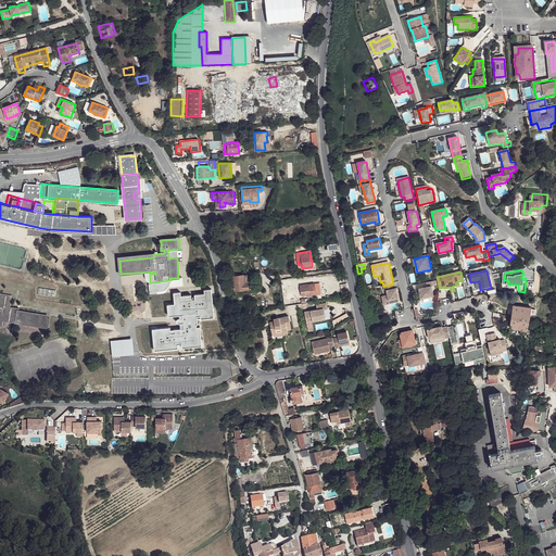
[(244,285),(243,275),(232,277),(234,291),(248,290),(247,283),(244,285)]
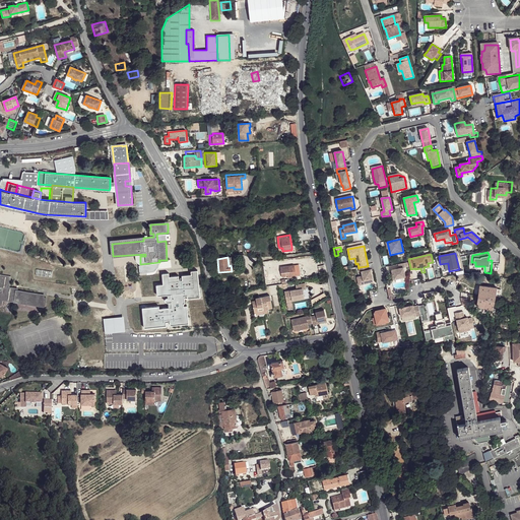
[(409,263),(398,265),(399,269),(392,271),(394,280),(405,278),(403,269),(410,267),(409,263)]
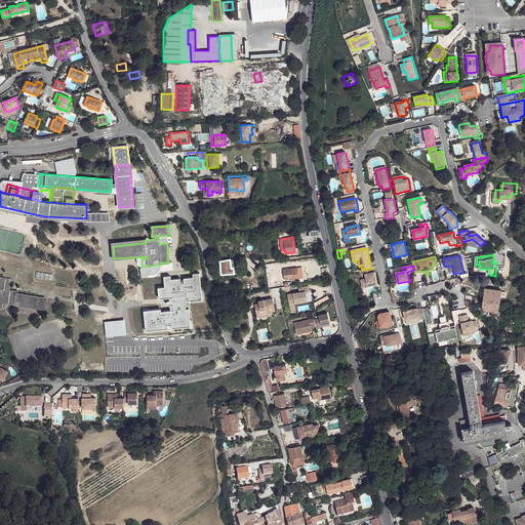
[(191,268),(175,269),(180,310),(187,309),(187,313),(196,312),(191,268)]
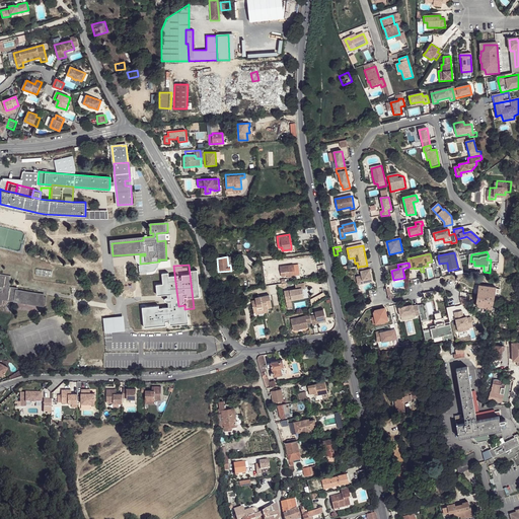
[(295,276),(293,265),(281,266),(282,276),(286,275),(286,277),(290,276),(290,279),(296,279),(296,276),(295,276)]
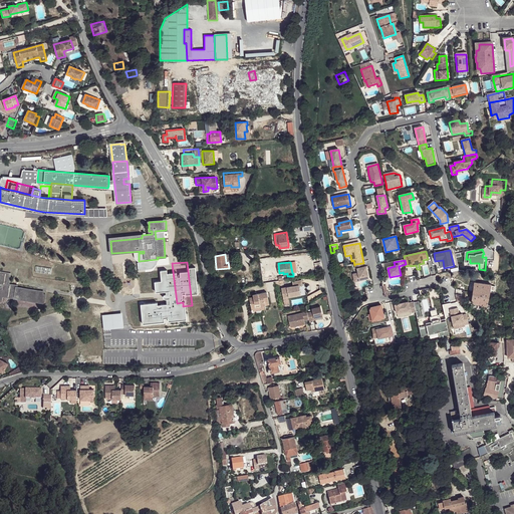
[(363,263),(354,264),(355,269),(357,269),(358,274),(353,275),(354,283),(360,282),(359,278),(368,276),(367,270),(366,267),(364,267),(363,263)]
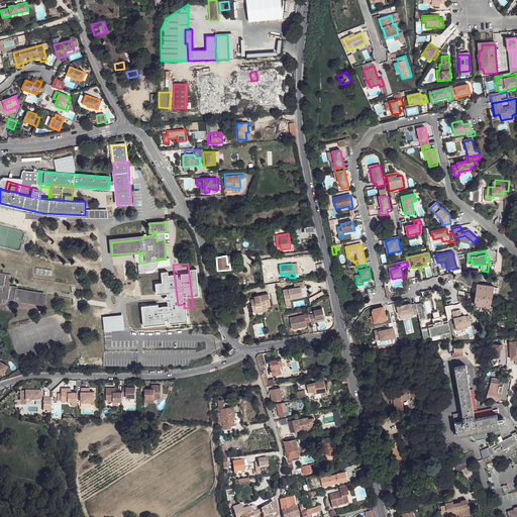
[(44,305),(45,296),(43,295),(43,293),(16,289),(17,287),(8,286),(10,275),(0,273),(0,284),(3,285),(2,292),(0,291),(0,302),(1,303),(2,298),(44,305)]
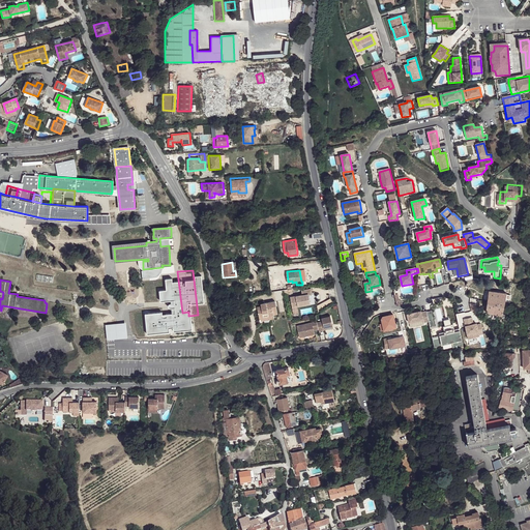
[(303,293),(291,295),(295,314),(297,313),(295,306),(298,305),(317,301),(315,291),(313,292),(312,287),(302,289),(303,293)]
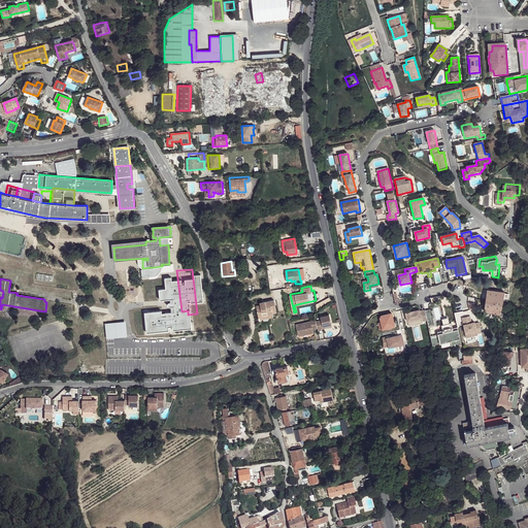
[(486,299),(502,303),(504,292),(493,291),(487,291),(487,290),(486,290),(486,296),(486,299)]
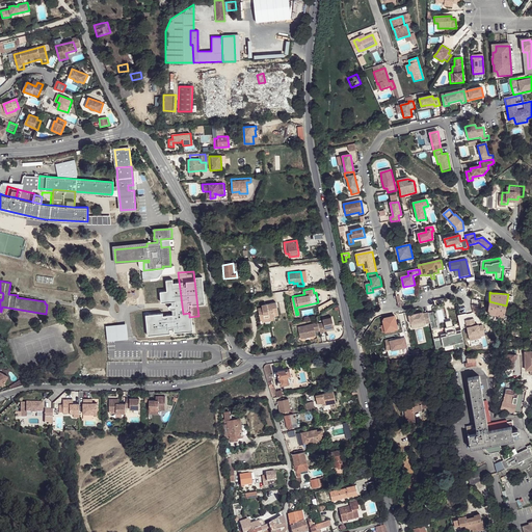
[(261,317),(275,315),(280,314),(277,301),(263,303),(263,306),(264,309),(260,310),(261,317)]
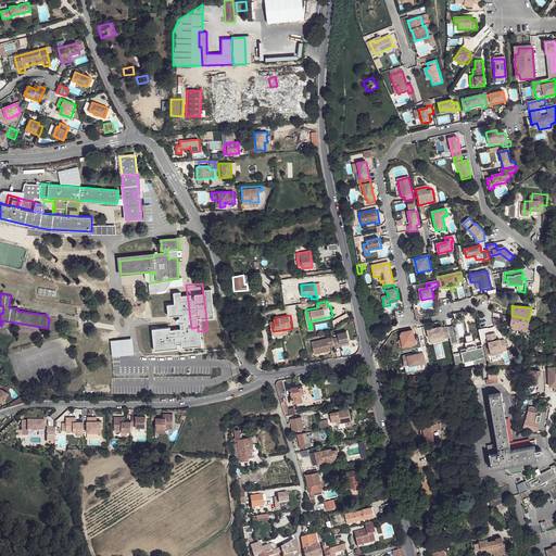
[(529,319),(512,315),(509,328),(527,331),(529,319)]
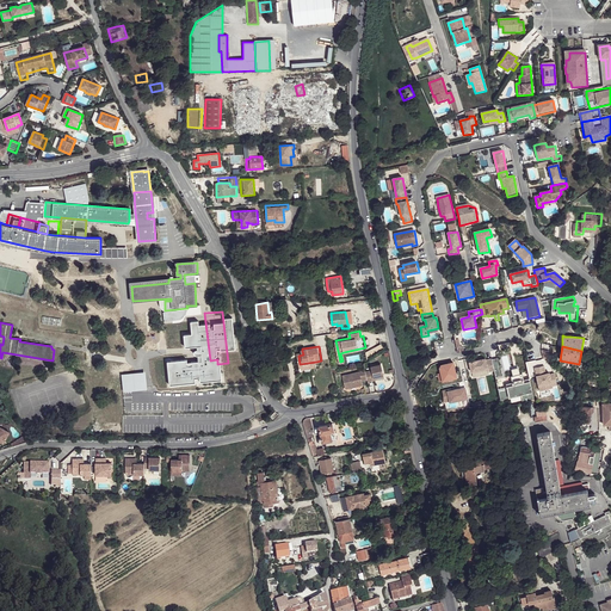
[(211,383),(211,374),(205,374),(205,369),(167,371),(166,363),(173,363),(173,350),(160,351),(160,363),(149,364),(149,366),(100,368),(100,381),(167,378),(167,384),(211,383)]
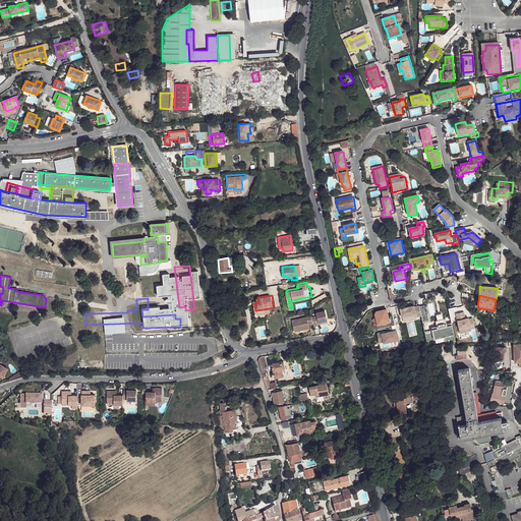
[(414,306),(400,309),(402,317),(415,314),(416,317),(421,316),(419,306),(414,308),(414,306)]
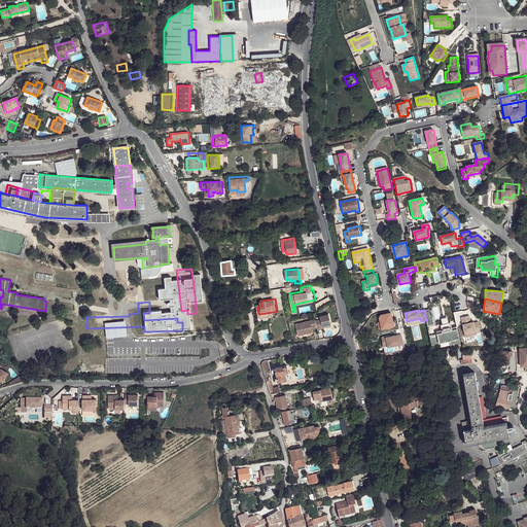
[(274,315),(273,312),(258,314),(259,318),(261,318),(262,320),(267,319),(267,317),(274,315)]
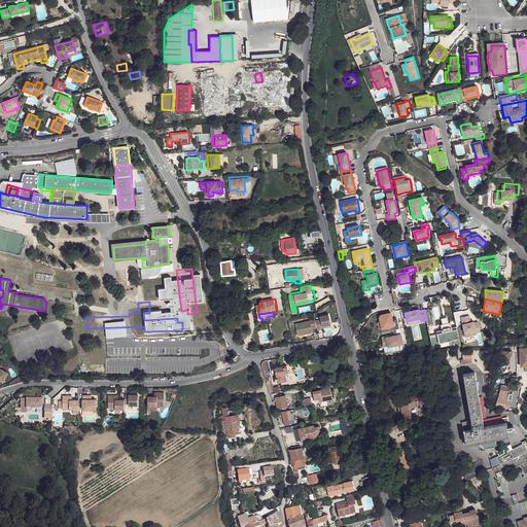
[(315,320),(316,326),(317,328),(322,327),(321,325),(325,324),(329,323),(327,314),(319,316),(319,319),(315,320)]
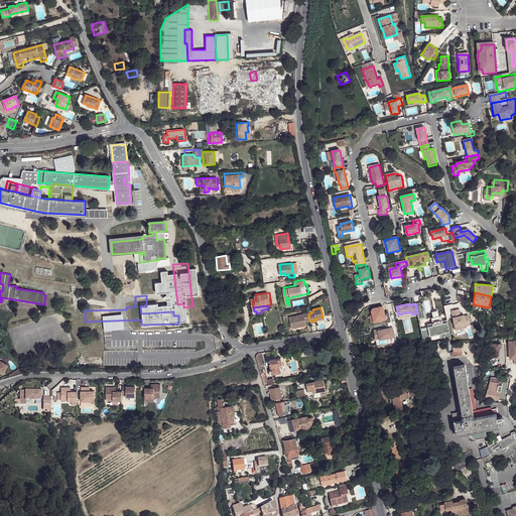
[(288,317),(290,328),(305,325),(304,320),(309,319),(308,313),(307,313),(307,311),(303,312),(303,313),(288,317)]
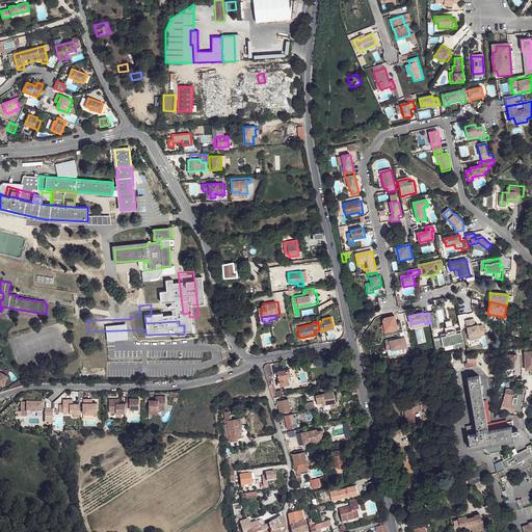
[(464,346),(460,329),(455,330),(454,325),(452,326),(447,327),(445,327),(446,333),(441,334),(441,337),(433,339),(435,347),(453,343),(454,348),(464,346)]
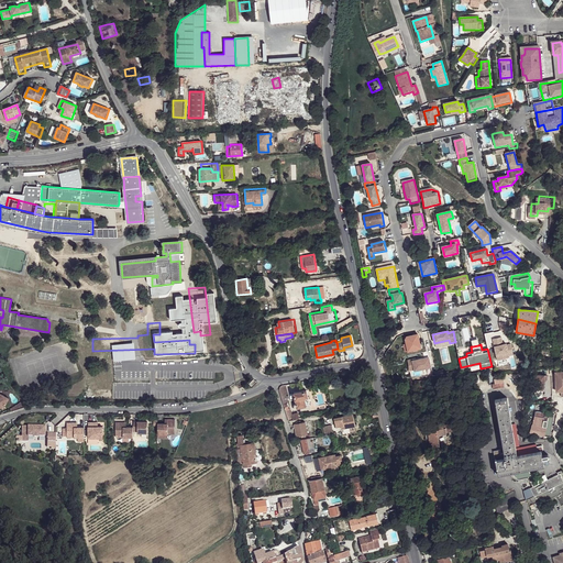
[(562,371),(553,372),(555,392),(562,390),(562,371)]
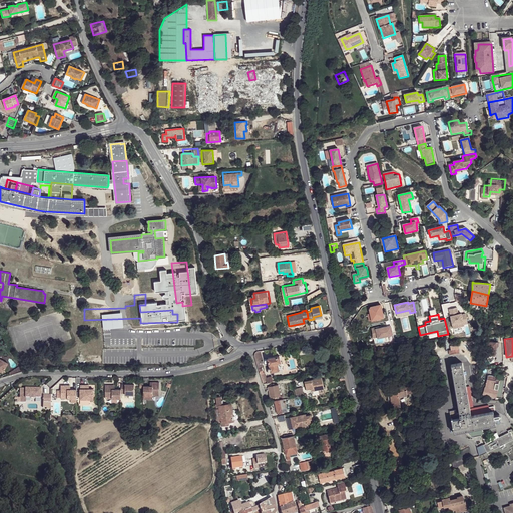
[(497,342),(486,341),(485,354),(494,355),(494,346),(497,346),(497,342)]
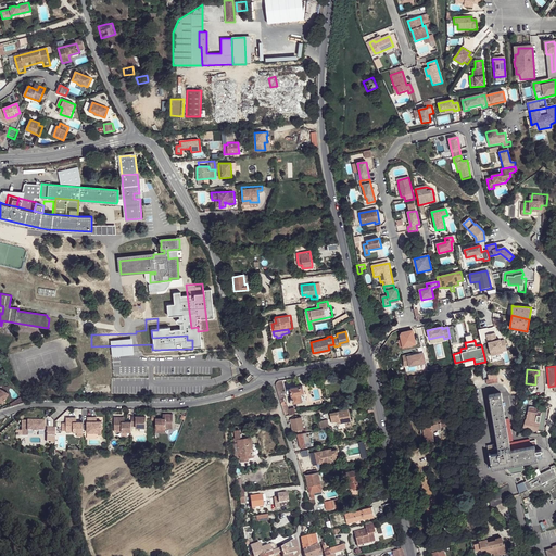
[(409,387),(419,386),(418,376),(409,377),(409,387)]
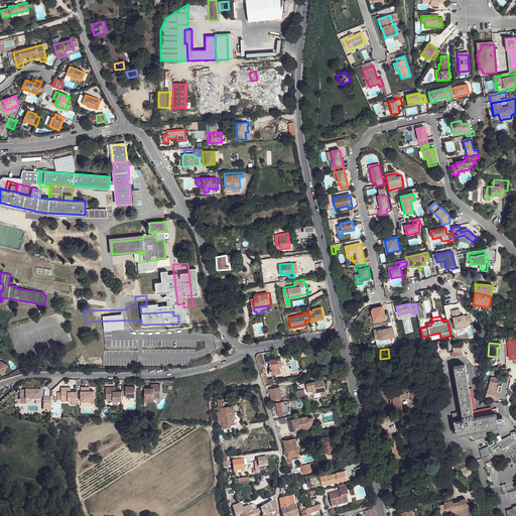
[(272,372),(272,374),(280,372),(279,365),(282,364),(281,358),(269,360),(271,369),(270,369),(270,372),(272,372)]
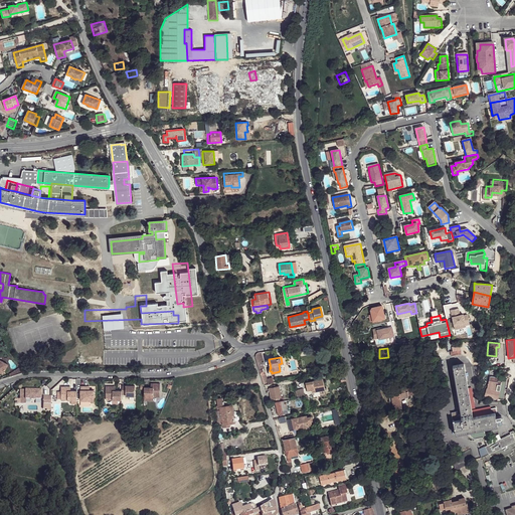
[(9,363),(0,358),(0,371),(3,374),(9,363)]
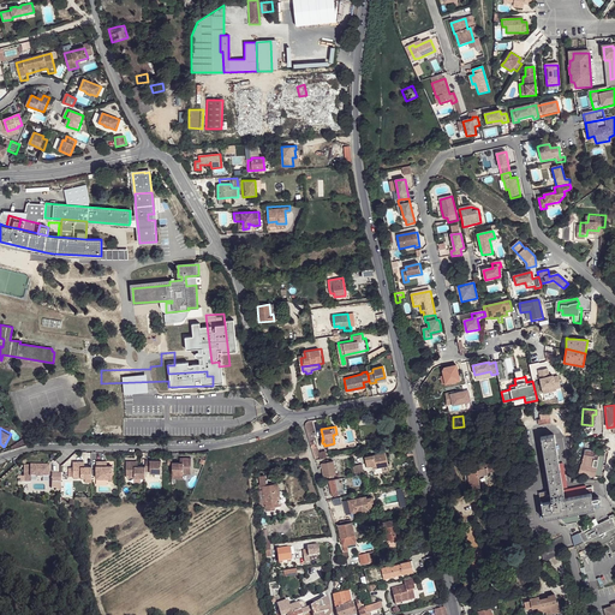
[(550,500),(565,497),(562,490),(561,482),(566,482),(563,463),(559,464),(554,435),(539,436),(550,500)]
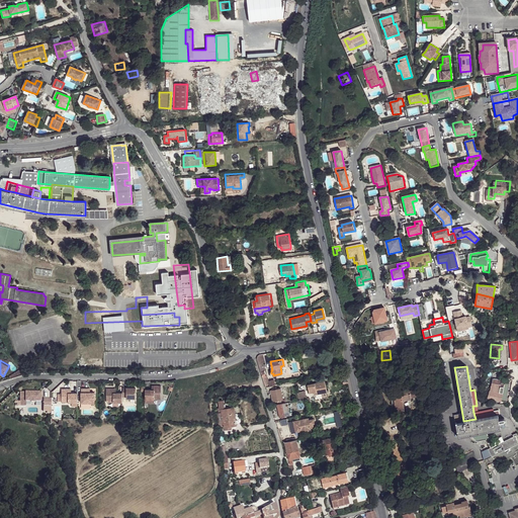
[(10,378),(23,373),(20,369),(9,375),(10,378)]
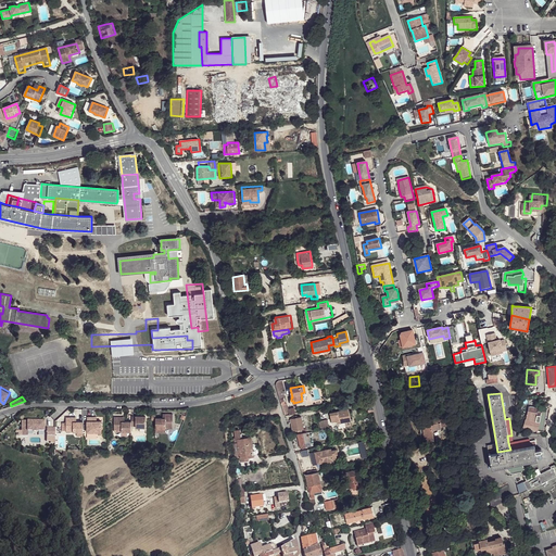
[(548,408),(527,404),(525,412),(523,412),(522,414),(525,414),(521,426),(543,431),(548,408)]
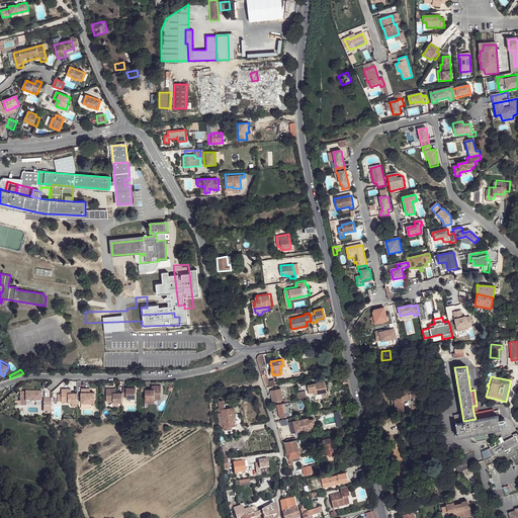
[(308,384),(310,394),(314,393),(316,392),(317,395),(327,393),(325,381),(308,384)]
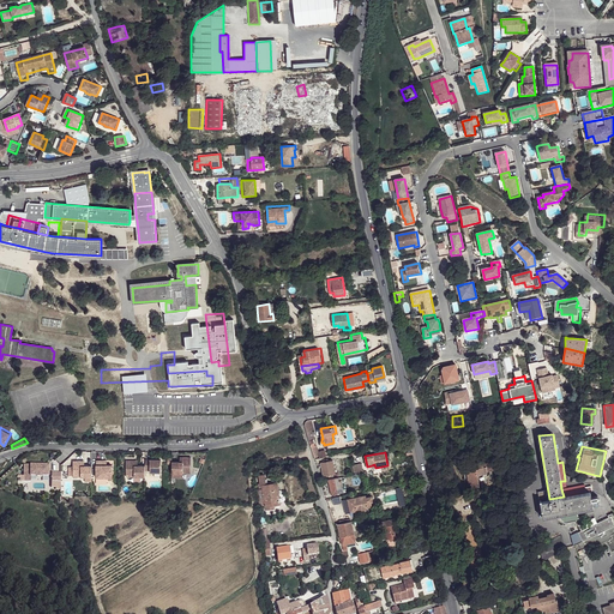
[(190,457),(182,457),(182,462),(180,462),(172,462),(172,473),(182,473),(190,473),(190,457)]
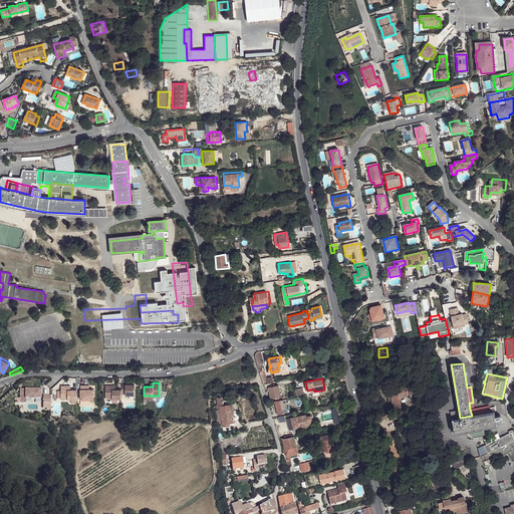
[(393,407),(402,406),(401,399),(400,399),(400,396),(408,394),(408,393),(414,392),(413,383),(403,384),(390,387),(391,391),(393,402),(393,407)]
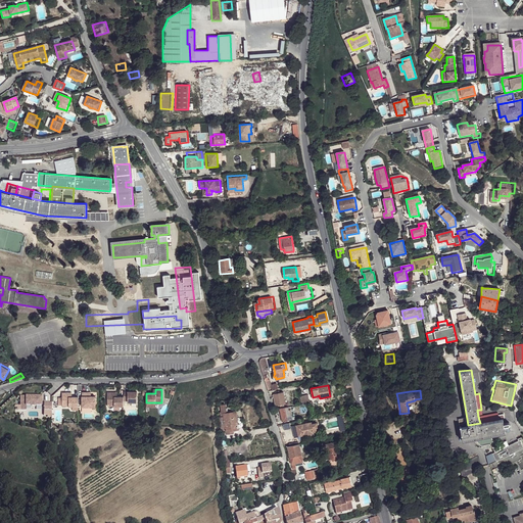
[(89,395),(89,391),(82,391),(82,411),(91,411),(91,407),(95,407),(95,395),(91,395),(89,395)]
